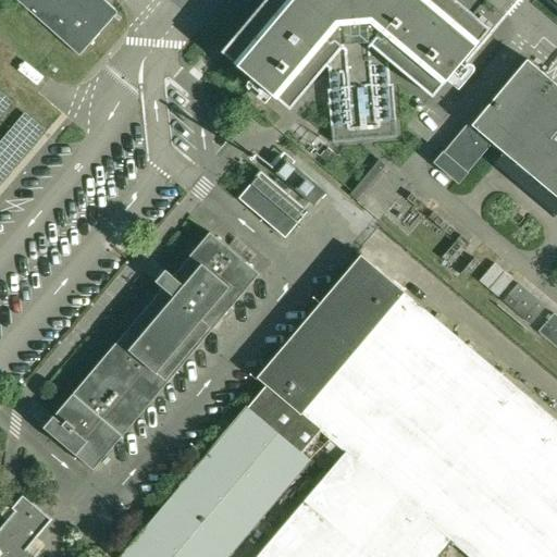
[(104,0),(17,0),(81,56),(119,12),(104,0)]
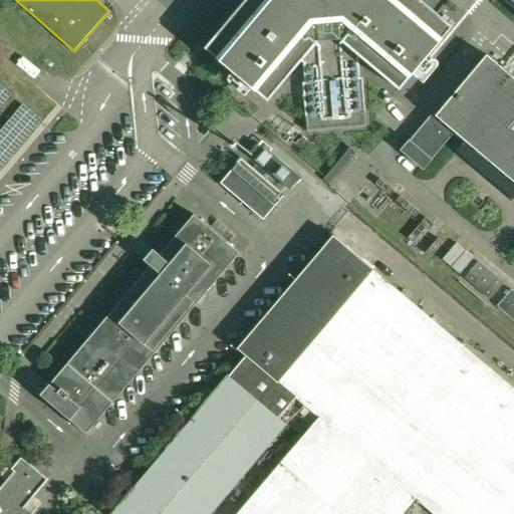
[(247,0),(244,4),(244,3),(243,4),(244,5),(235,15),(234,15),(234,16),(226,26),(225,26),(225,27),(216,37),(215,37),(205,48),(268,101),(301,61),(304,63),(305,82),(303,82),(307,131),(366,125),(362,77),(359,77),(358,59),(360,56),(401,89),(453,27),(441,17),(440,18),(430,9),(430,8),(429,8),(419,0),(247,0)]
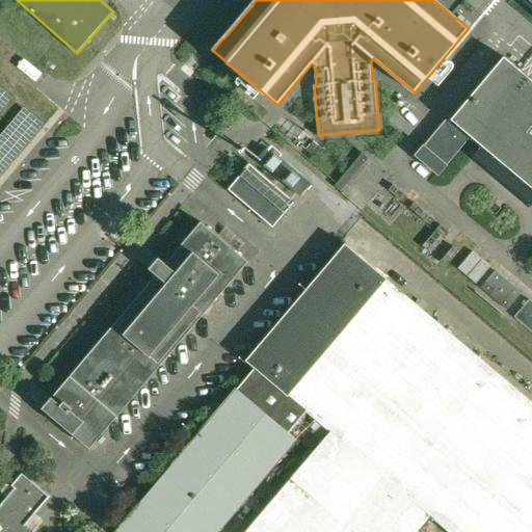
[(476,154),(478,156),(531,201),(531,80),(504,57),(478,88),(473,84),(445,117),(447,120),(415,156),(440,176),(470,139),(482,147),(476,154)]
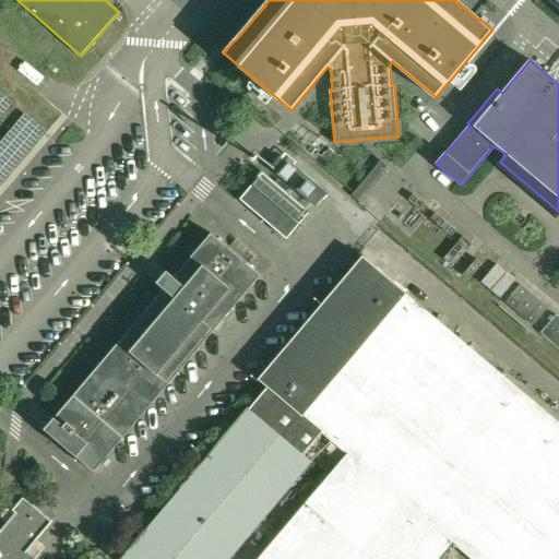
[(321,158),(330,166),(337,157),(329,150),(321,158)]
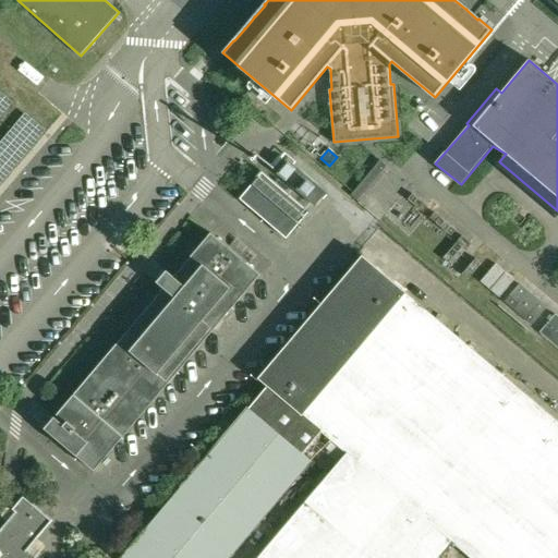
[(284,159),(274,172),(286,183),(314,207),(326,193),(298,169),(284,159)]
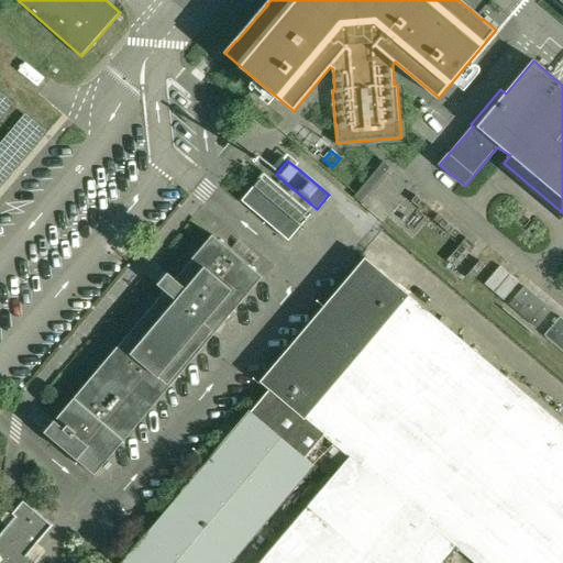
[(265,174),(242,201),(289,241),(312,214),(265,174)]
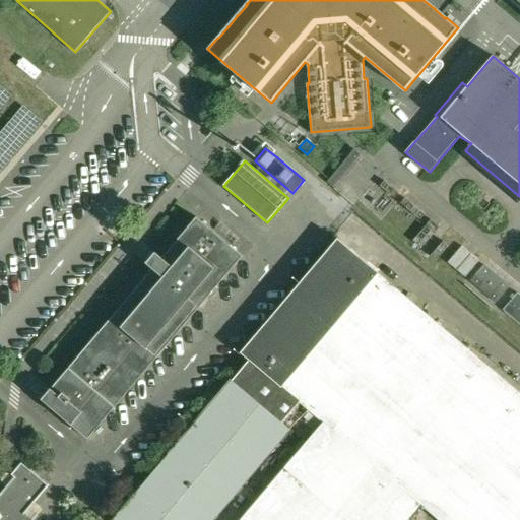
[(197,217),(163,258),(158,255),(149,265),(153,268),(44,401),(88,439),(243,256),(197,217)]
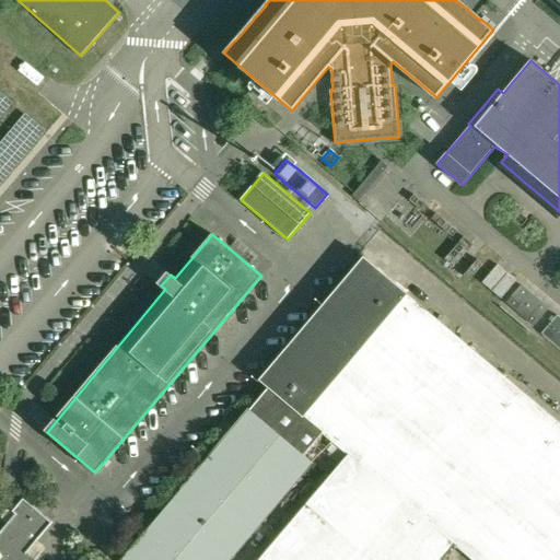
[(559,559),(559,422),(408,294),(363,257),(259,380),(269,387),(251,409),(249,408),(120,559),(232,559),(314,464),(304,455),(323,433),(349,454),(258,559),(442,559),(454,545),(473,559),(559,559)]
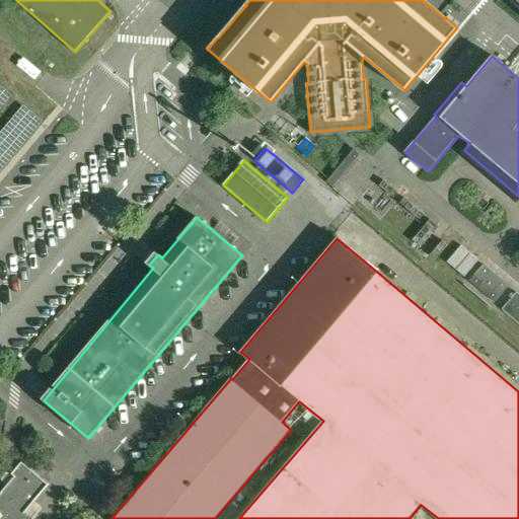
[(478,261),(462,245),(448,262),(465,277),(478,261)]
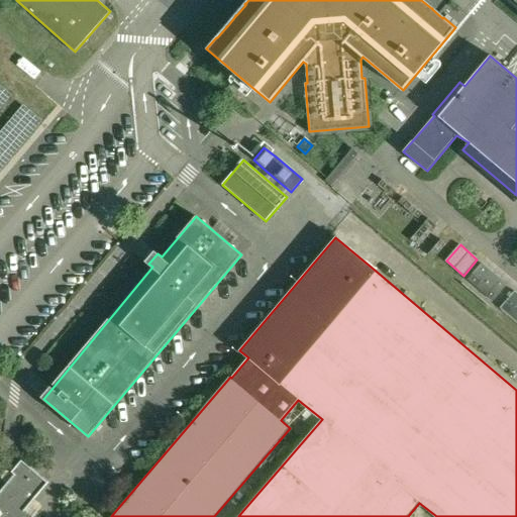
[(482,263),(468,280),(494,301),(508,285),(482,263)]
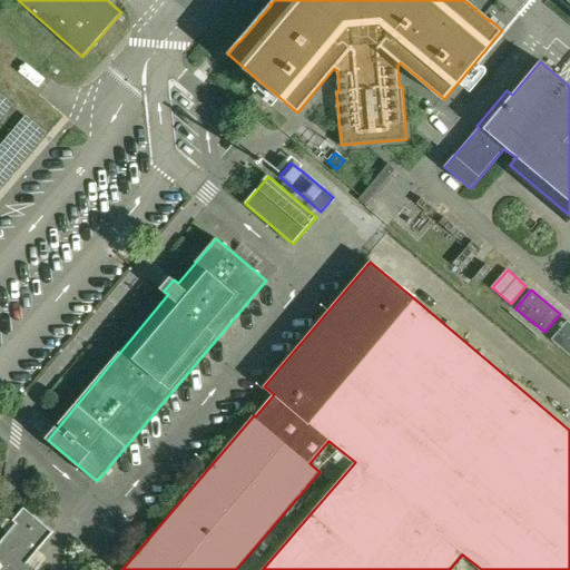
[(551,340),(569,355),(569,322),(568,321),(551,340)]
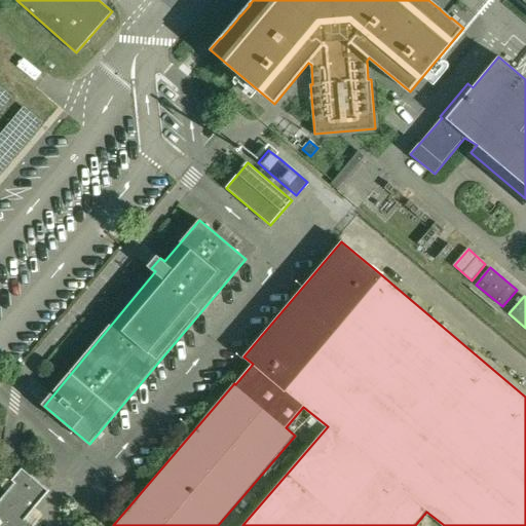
[(14,483),(9,479),(8,478),(7,478),(5,478),(4,478),(3,479),(2,480),(1,481),(0,482),(0,484),(0,485),(1,486),(2,487),(7,492),(6,492),(2,497),(0,497),(0,525),(31,525),(27,522),(25,520),(49,491),(23,467),(11,480),(15,483),(14,483)]
